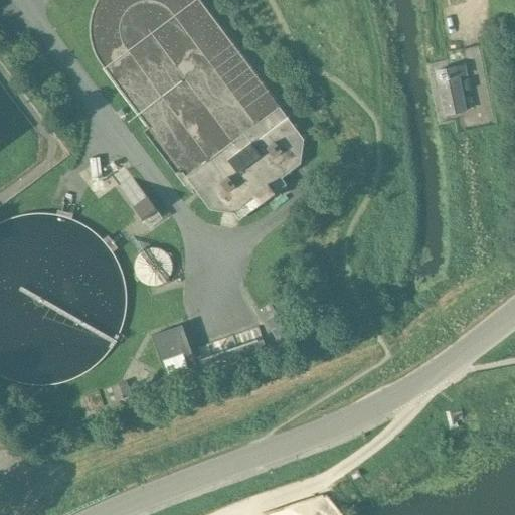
[(465,111),(458,76),(467,74),(465,65),(437,71),(446,115),(465,111)]
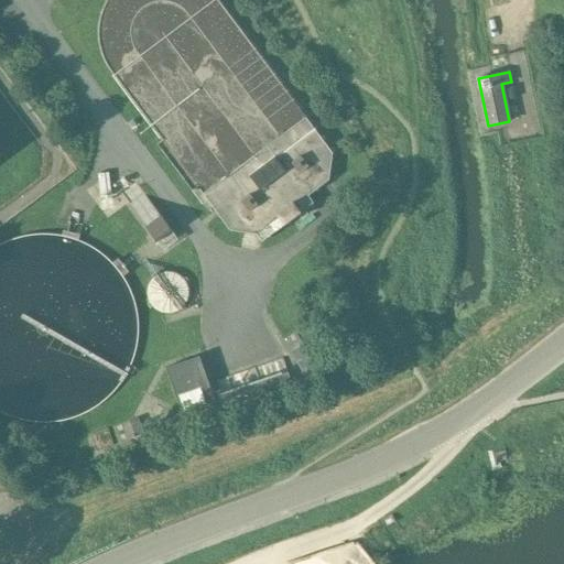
[(279,156),(252,176),(263,190),(289,171),(279,156)]
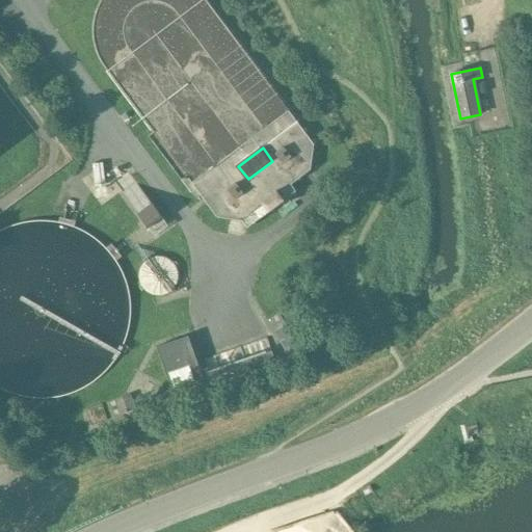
[(152,233),(166,222),(121,161),(106,171),(152,233)]
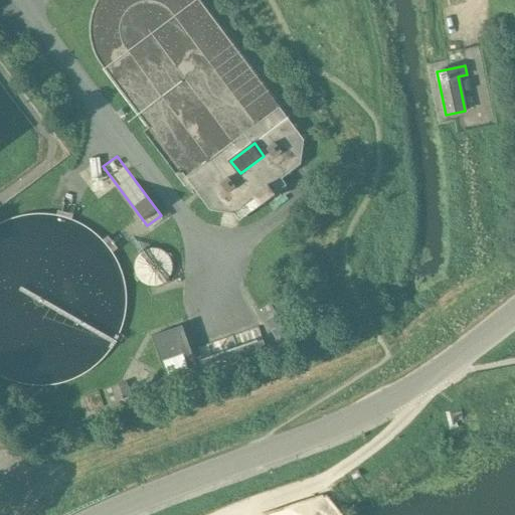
[(260,204),(275,194),(268,184),(252,194),(260,204)]
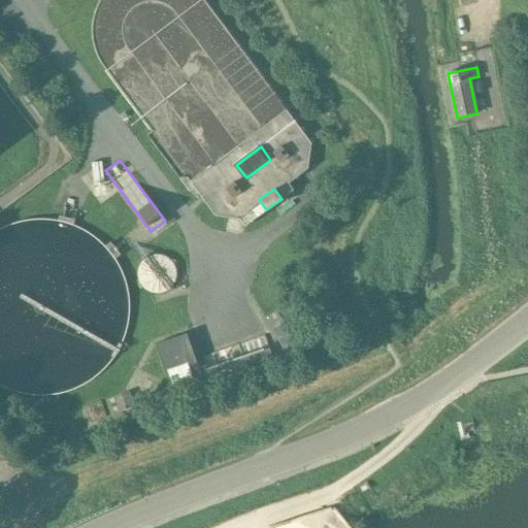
[(171,390),(202,378),(187,333),(156,344),(171,390)]
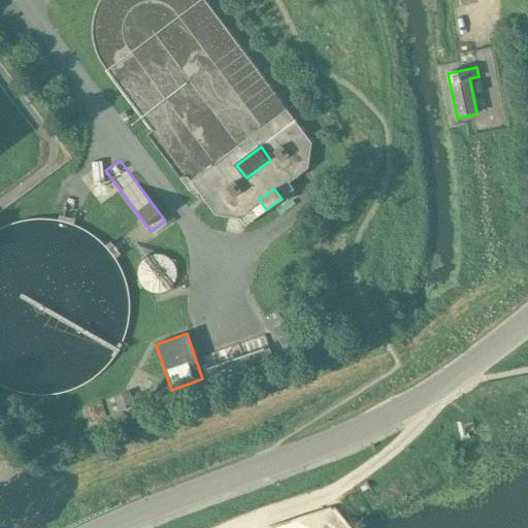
[(127,408),(135,405),(130,391),(122,394),(127,408)]
